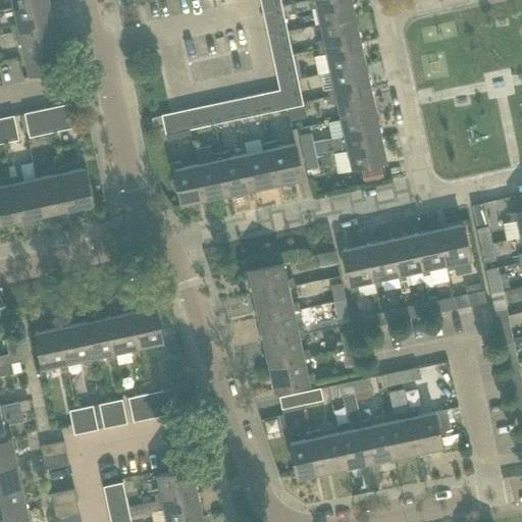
[(49,1),(48,0),(10,0),(12,9),(49,1)]
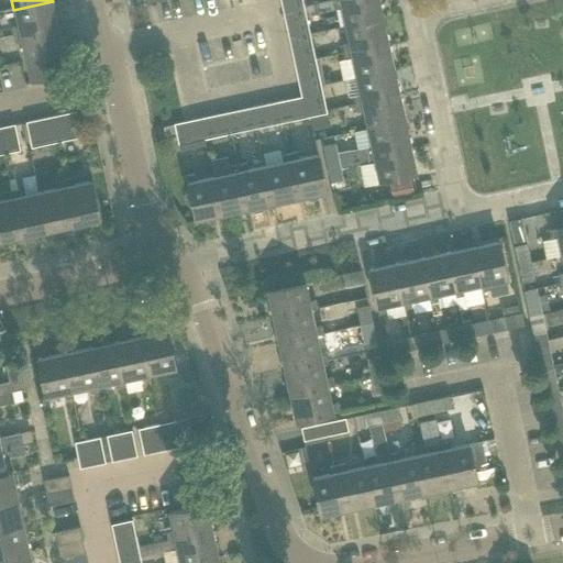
[(283,12),(304,8),(301,0),(288,0),(280,1),(283,12)]
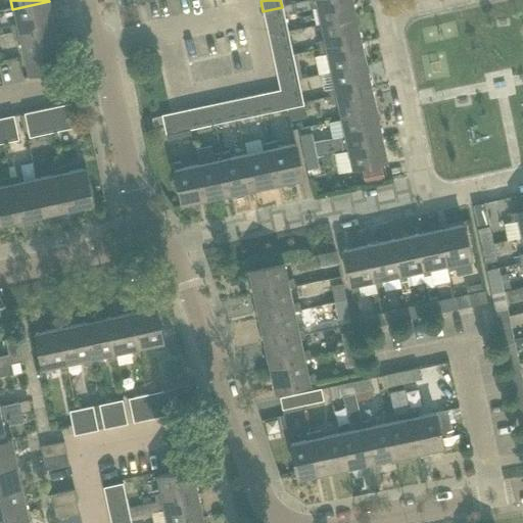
[(355,16),(351,0),(314,0),(308,1),(310,9),(317,7),(320,24),(355,16)]
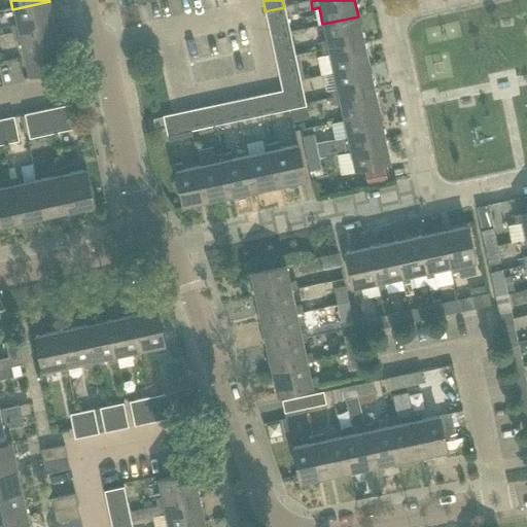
[(55,26),(49,1),(12,9),(16,26),(10,27),(12,35),(55,26)]
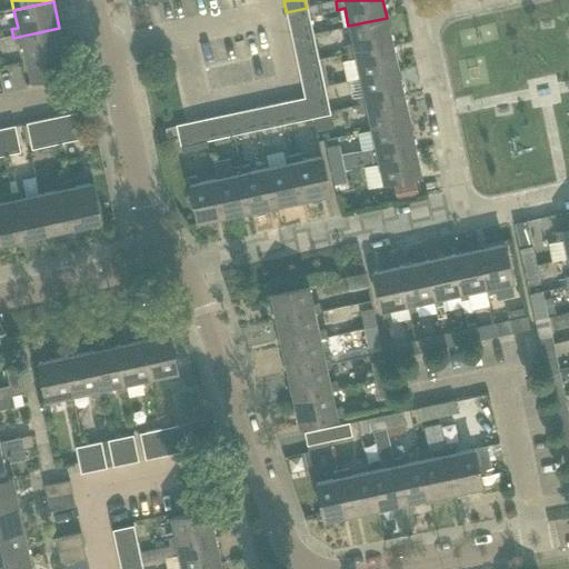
[(309,18),(307,8),(286,12),(288,21),(288,22),(309,18)]
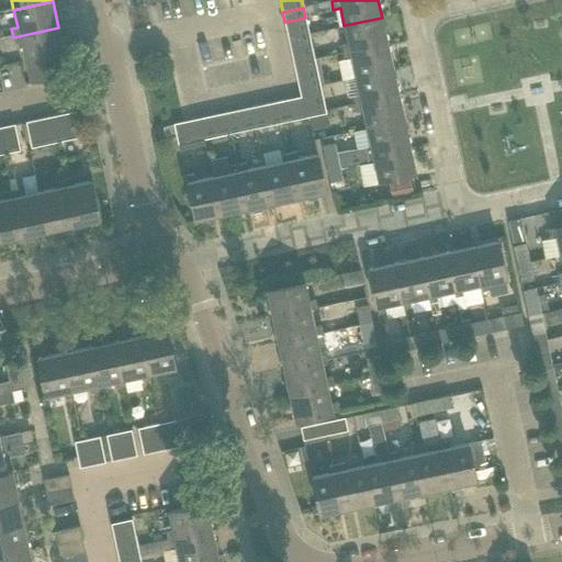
[(388,43),(382,18),(344,25),(348,43),(340,45),(343,53),(388,43)]
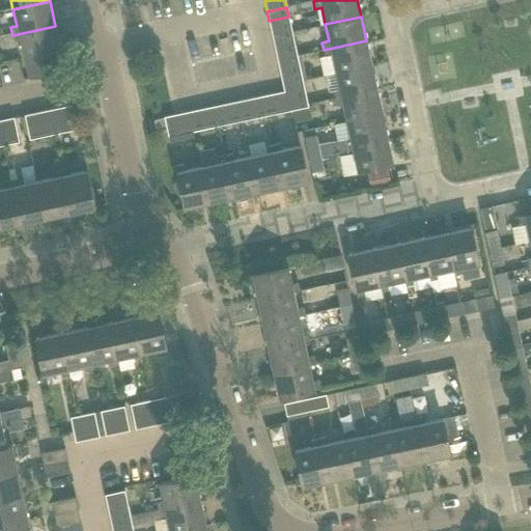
[(60,50),(55,26),(12,35),(15,43),(20,40),(23,57),(25,57),(29,78),(53,73),(49,52),(60,50)]
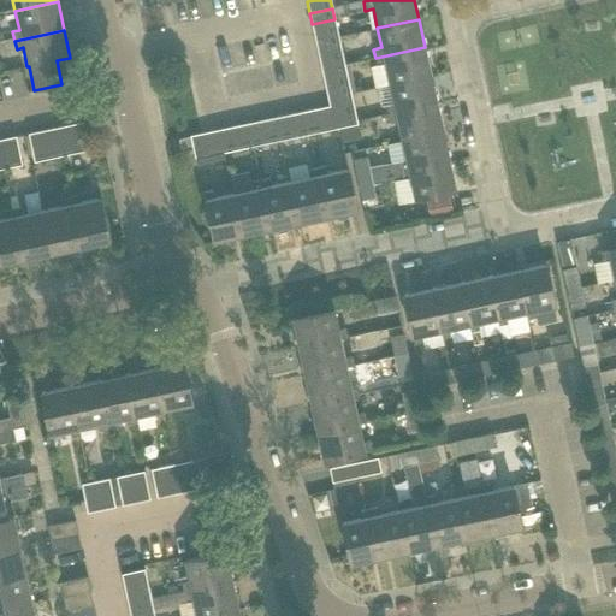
[(431,76),(425,47),(375,58),(377,67),(385,65),(389,86),(431,76)]
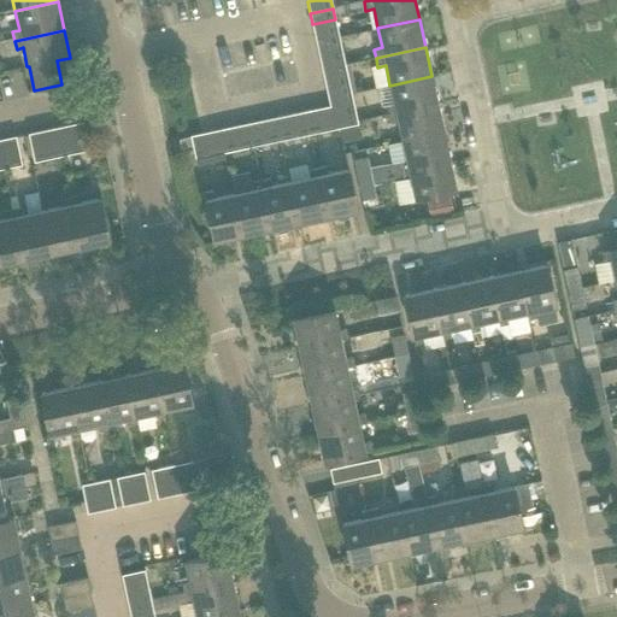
[(345,65),(342,53),(321,58),(323,70),(345,65)]
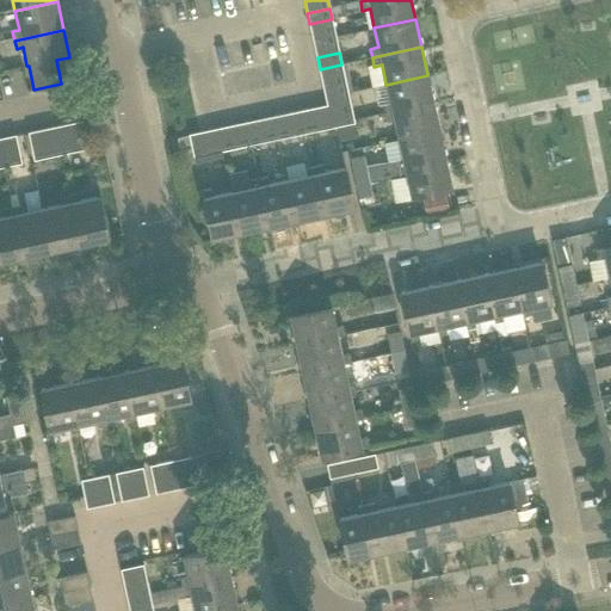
[(344,75),(341,65),(320,69),(320,74),(322,80),(344,75)]
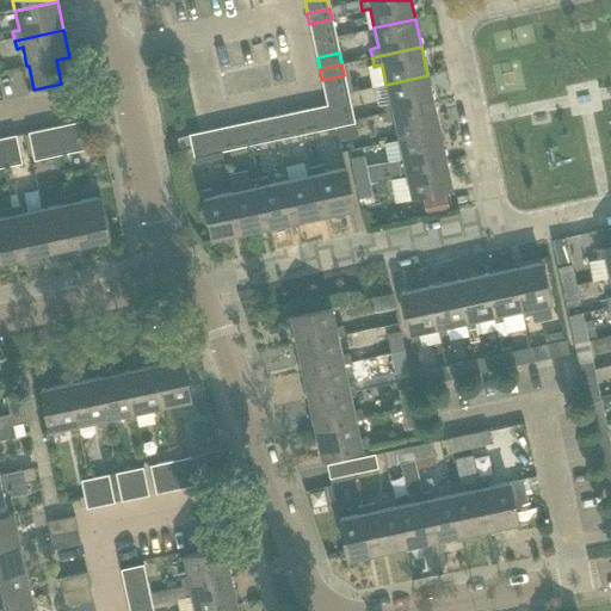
[(433,103),(427,75),(386,85),(390,103),(382,105),(384,113),(433,103)]
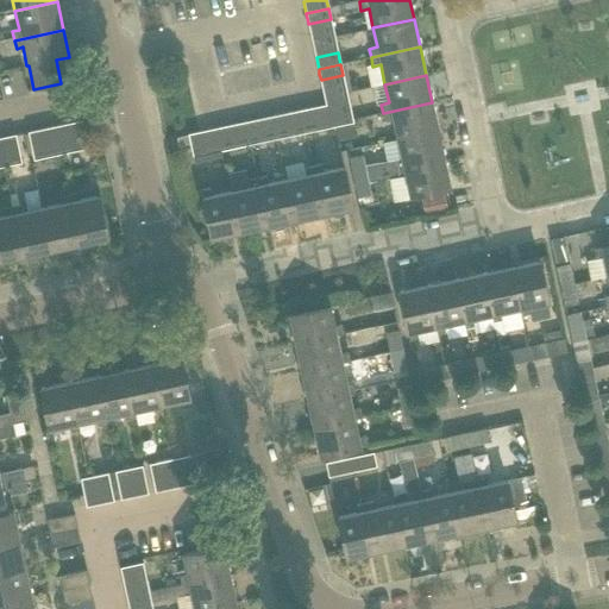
[(351,111),(349,100),(347,100),(326,105),(328,115),(351,111)]
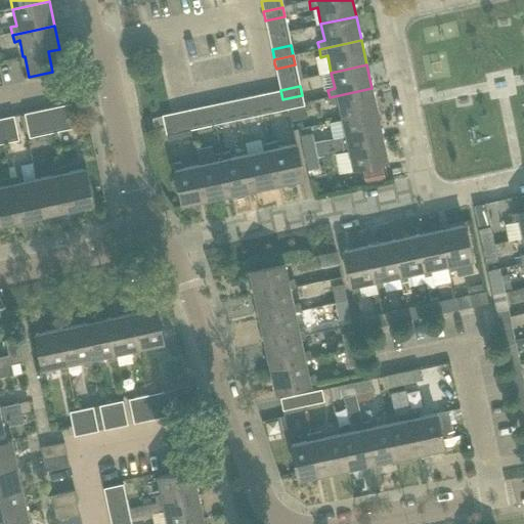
[(377,113),(372,88),(330,97),(332,105),(338,103),(341,120),(377,113)]
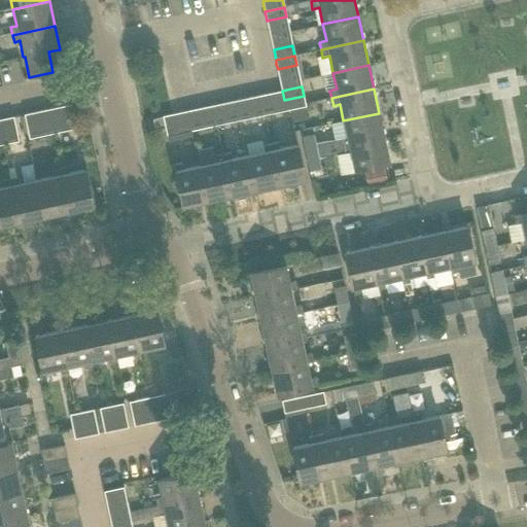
[(274,112),(269,94),(259,96),(264,114),(274,112)]
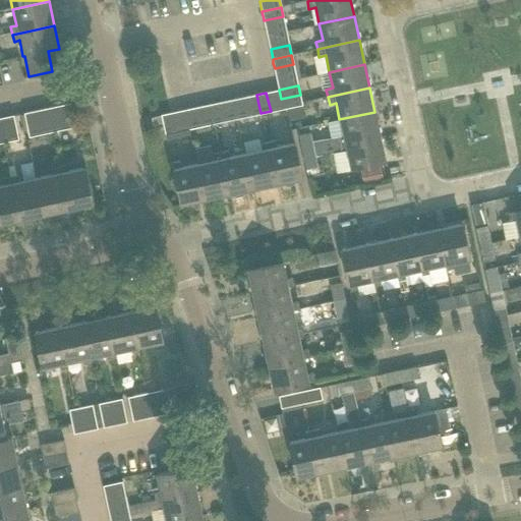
[(261,113),(256,95),(246,97),(250,116),(261,113)]
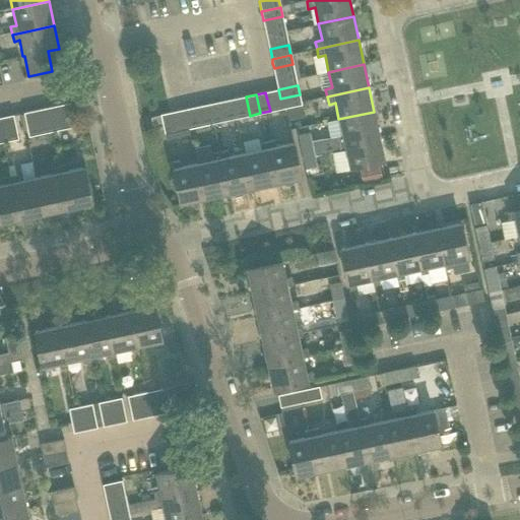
[(302,105),(300,94),(280,99),(282,109),(286,108),(302,105)]
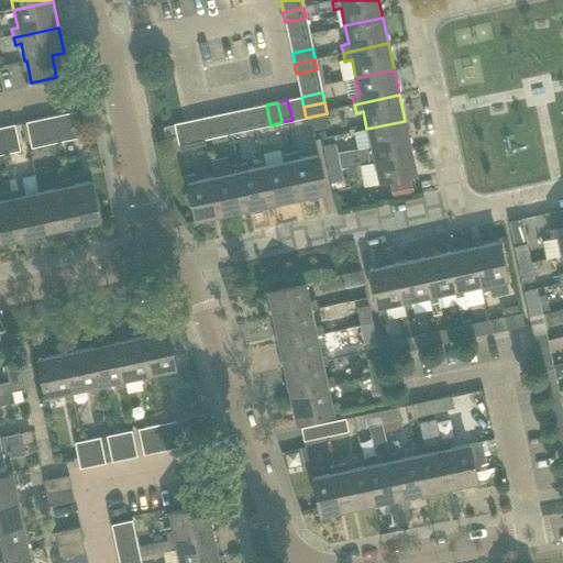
[(81,138),(76,111),(63,114),(69,140),(81,138)]
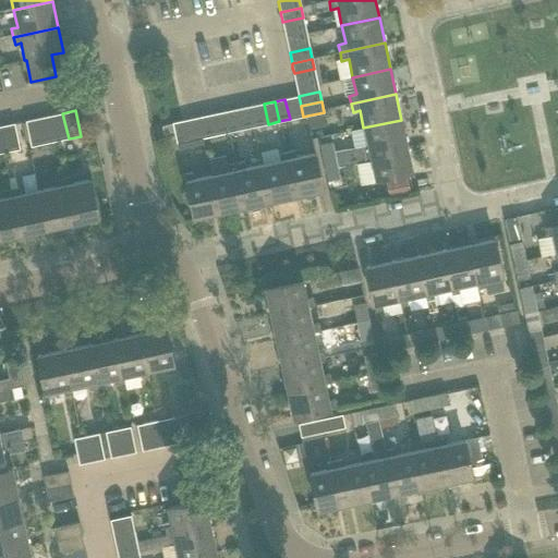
[(238,131),(233,110),(223,112),(228,133),(238,131)]
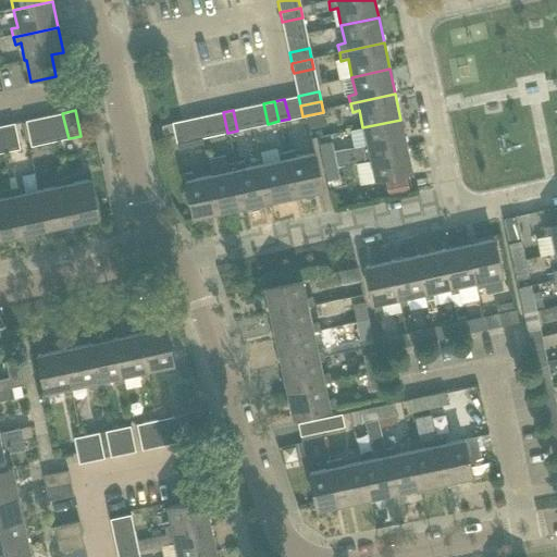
[(227,133),(223,112),(212,114),(218,135),(227,133)]
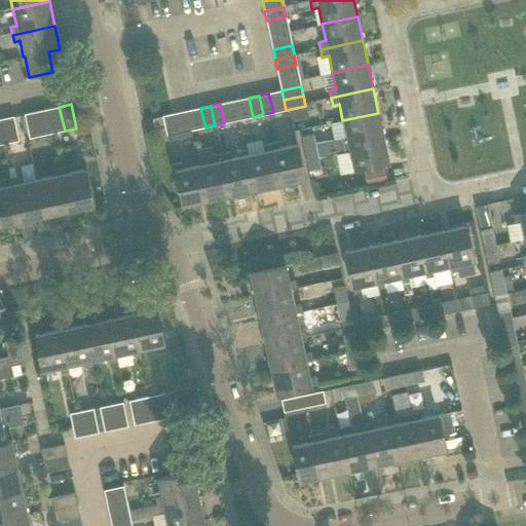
[(65,130),(59,107),(47,109),(52,134),(65,130)]
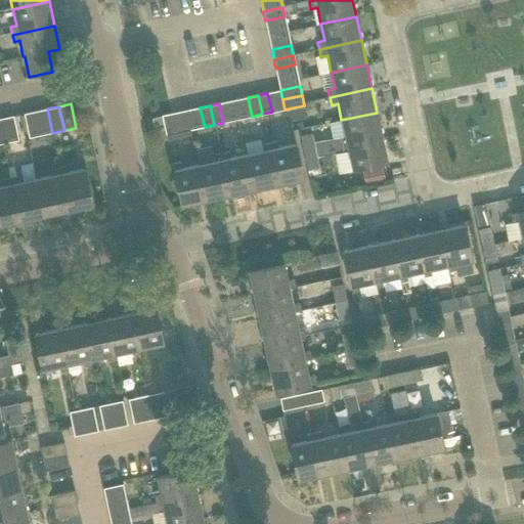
[(52,133),(47,108),(36,112),(41,135),(52,133)]
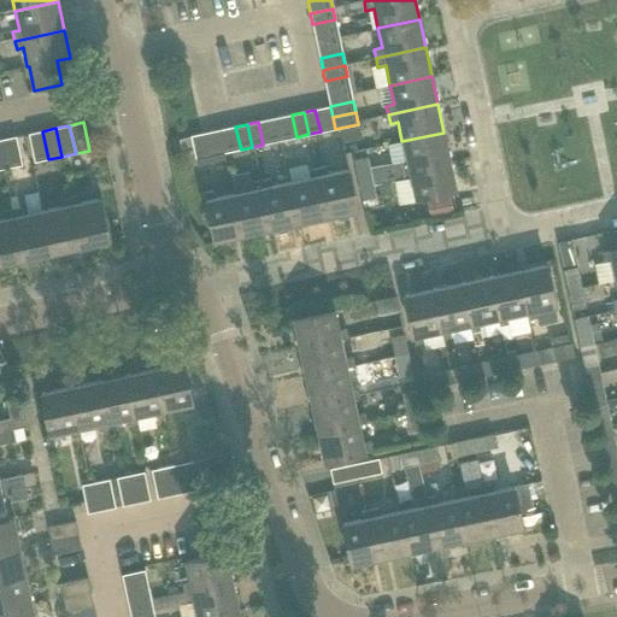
[(48,159),(42,131),(28,134),(34,163),(48,159)]
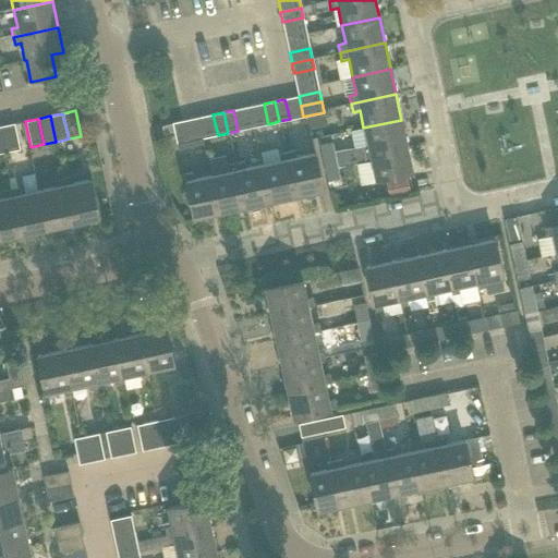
[(408,145),(401,120),(363,128),(350,131),(353,148),(367,145),(368,154),(408,145)]
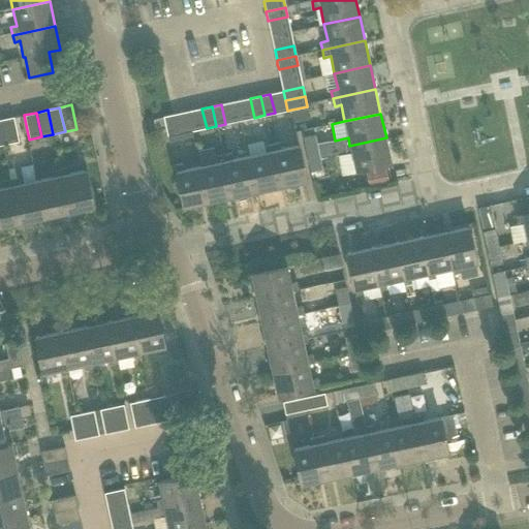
[(178,134),(173,115),(163,117),(167,136),(178,134)]
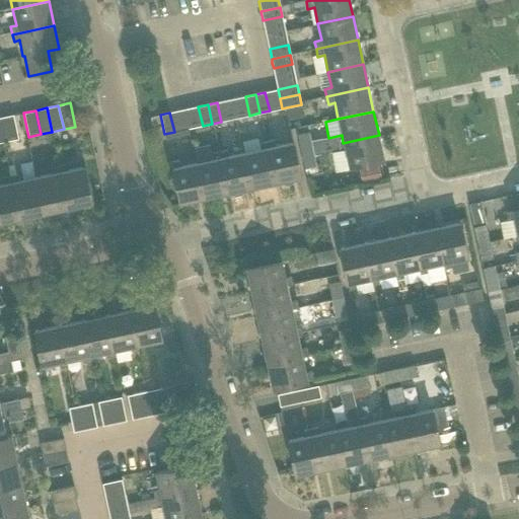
[(18,139),(13,115),(2,118),(7,141),(18,139)]
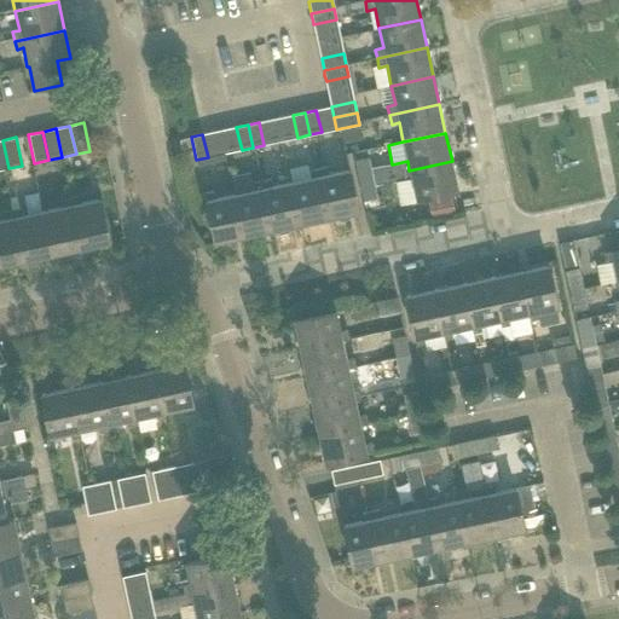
[(372,178),(368,158),(368,157),(354,160),(359,181),(372,178)]
